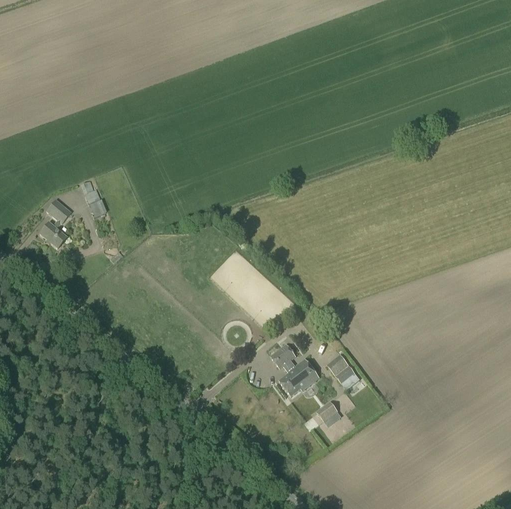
[(95,203),(104,197),(94,183),(85,189),(95,203)]
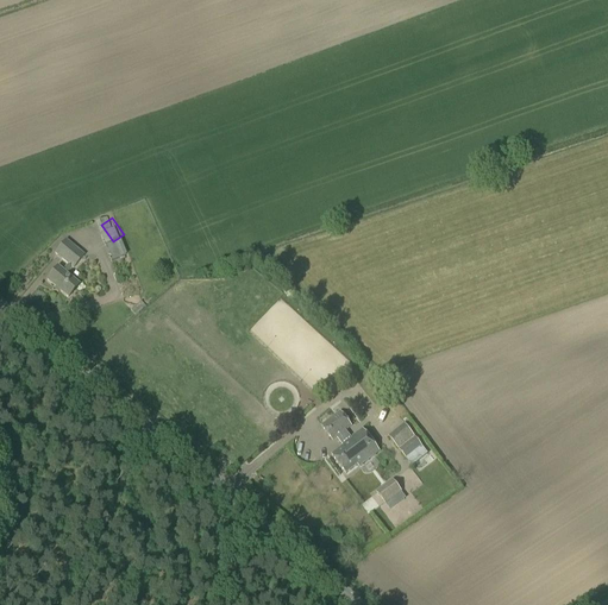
[(75,266),(86,253),(68,238),(56,250),(69,260),(63,268),(60,264),(49,277),(69,295),(80,282),(68,272),(74,265),(75,266)]
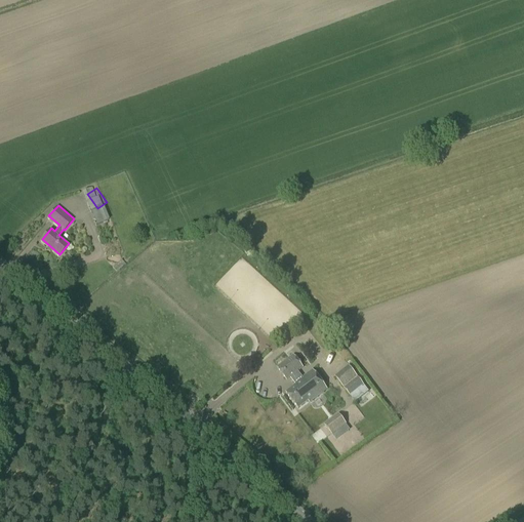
[(101,223),(113,218),(108,205),(96,210),(101,223)]
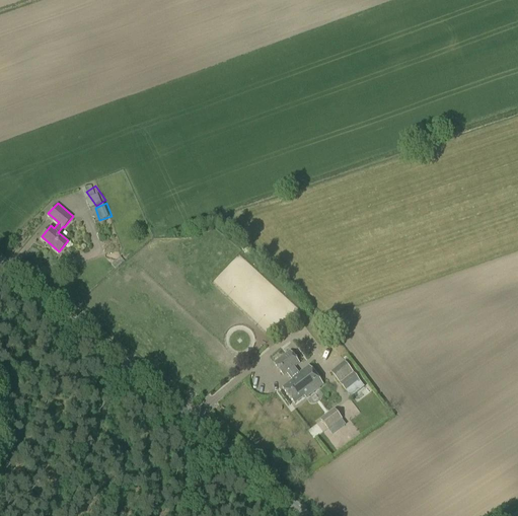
[(116,260),(125,269),(131,262),(123,252),(116,260)]
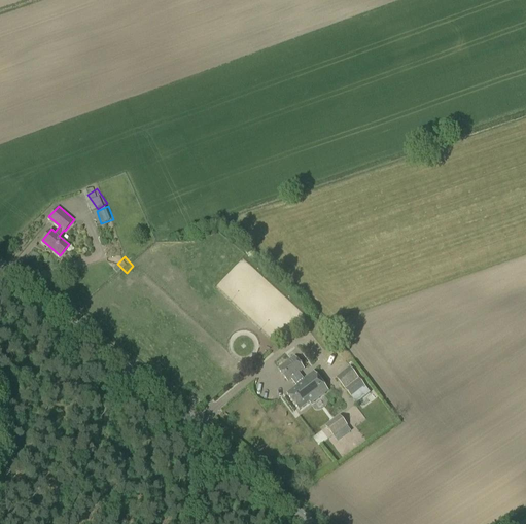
[(302,379),(296,373),(305,365),(295,353),(279,367),(289,379),(292,376),(297,382),(297,383),(299,384),(288,391),(301,408),(311,399),(313,402),(330,388),(315,369),(302,379)]
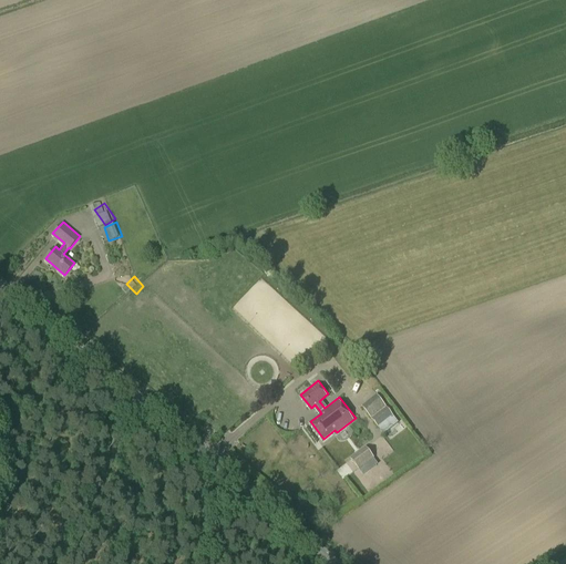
[(379,426),(393,413),(378,392),(362,404),(379,426)]
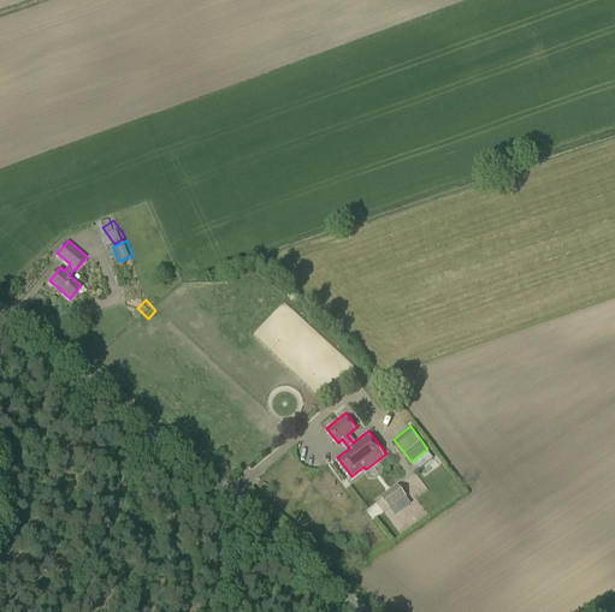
[(391,507),(407,495),(398,482),(382,495),(391,507)]
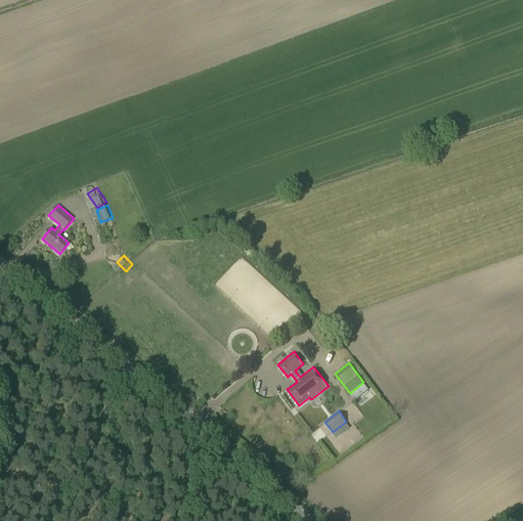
All buildings are outlined.
